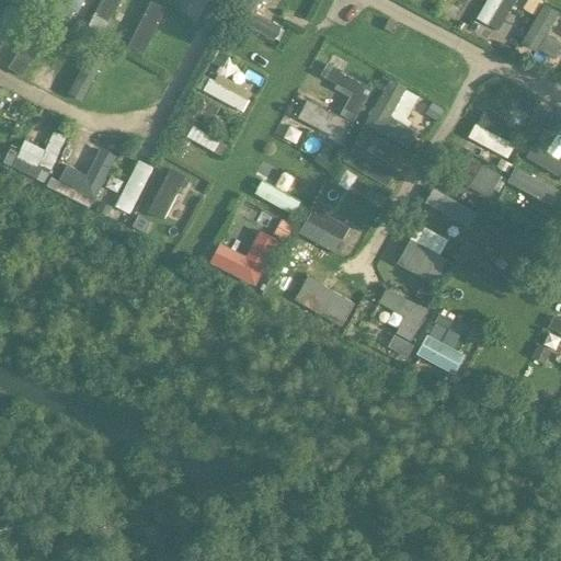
[(67,0),(65,8),(79,13),(83,0),(67,0)]
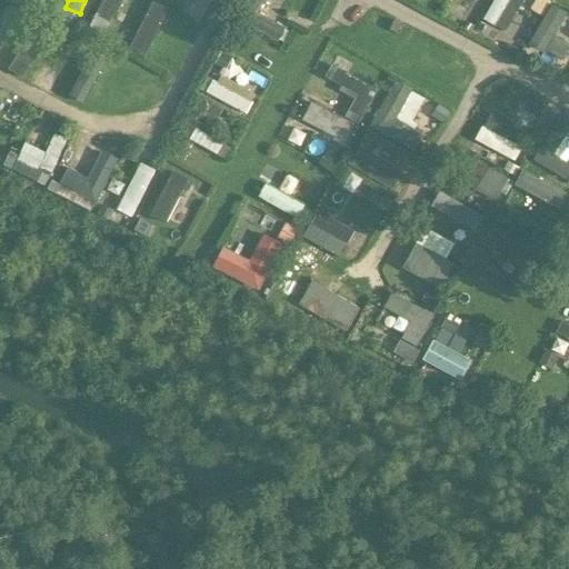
[(246,0),(237,20),(286,43),(292,29),(258,13),(263,0),(246,0)]
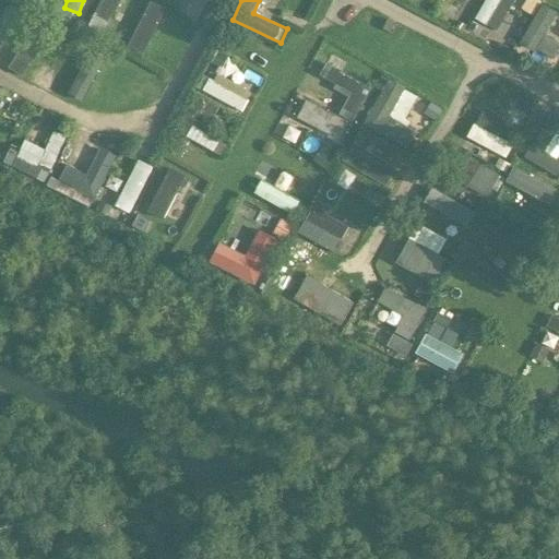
[(558,62),(558,60),(558,13),(537,6),(521,48),(558,62)]
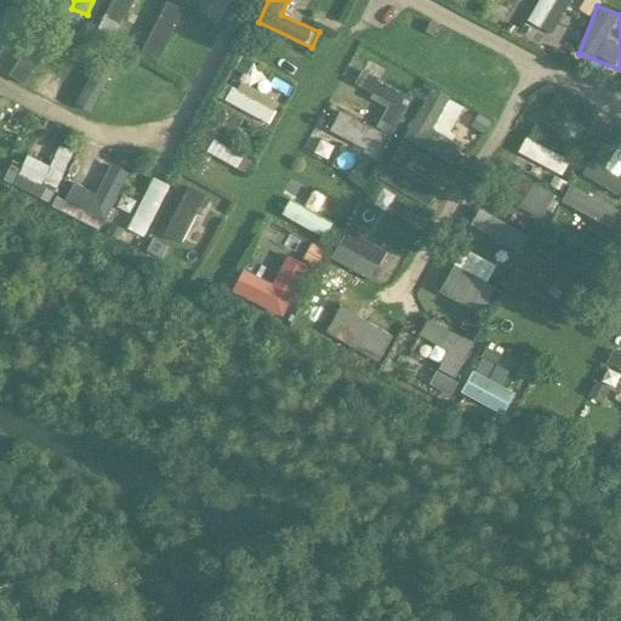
[(0,34),(0,73),(3,75),(30,29),(11,17),(0,34)]
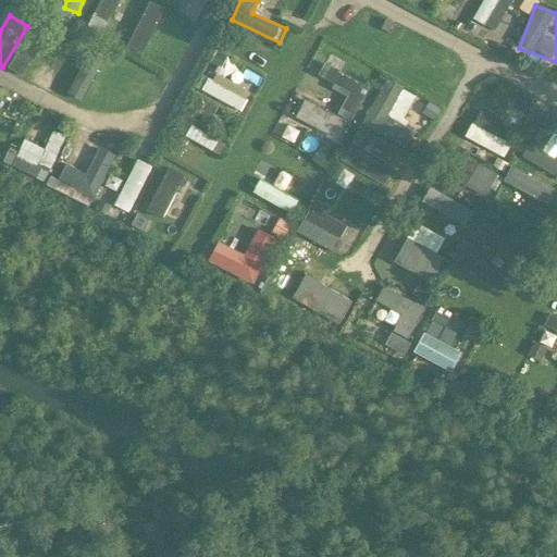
[(85,44),(62,91),(75,98),(78,89),(119,108),(137,67),(85,44)]
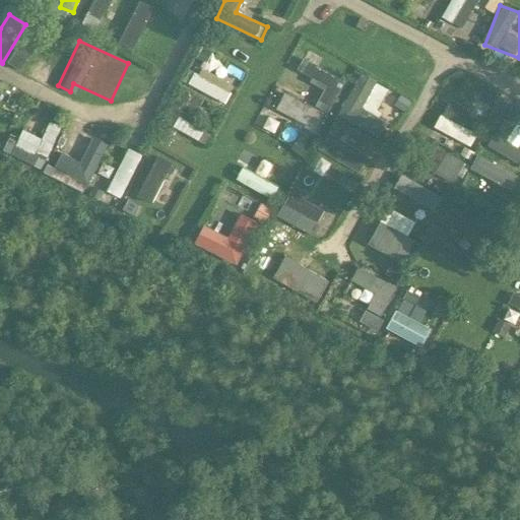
[(315,106),(328,113),(346,80),(305,57),(297,70),(326,86),(315,106)]
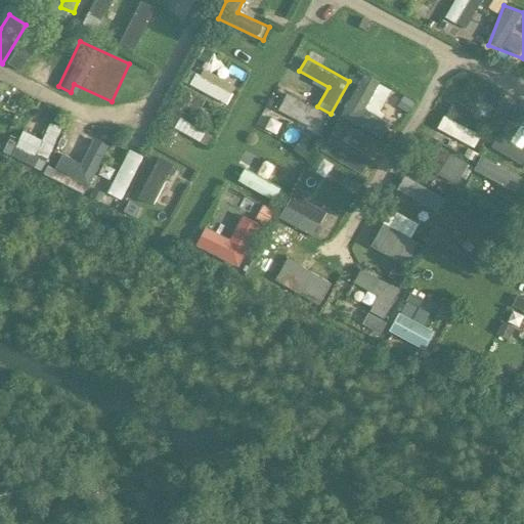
[(190,87),(228,104),(237,86),(199,68),(190,87)]
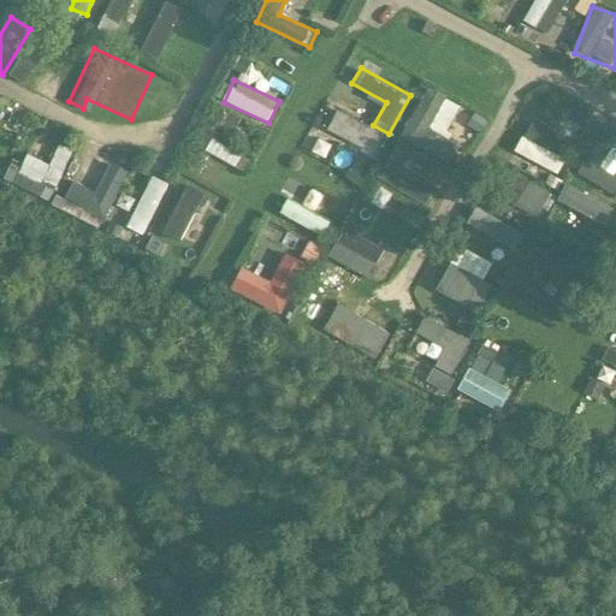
[(449,164),(463,137),(449,129),(462,106),(428,86),(400,136),(449,164)]
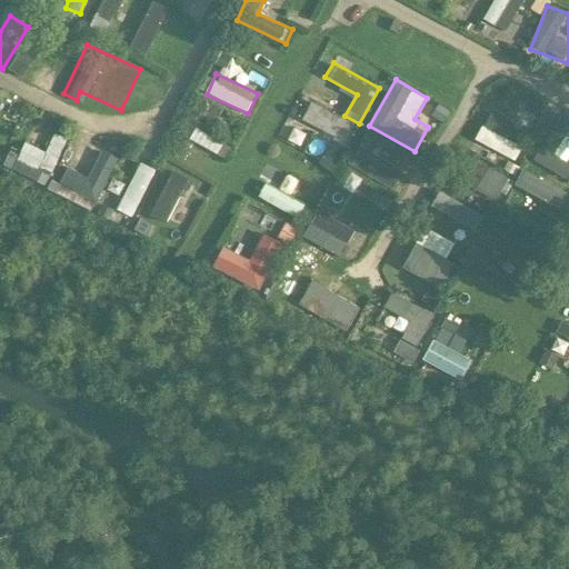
[(347,142),(357,122),(311,100),(301,120),(347,142)]
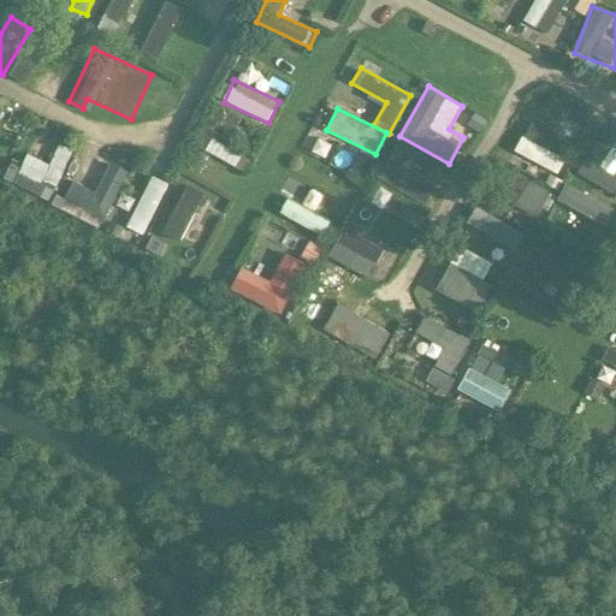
[(615,128),(606,123),(578,176),(608,191),(615,176),(615,128)]
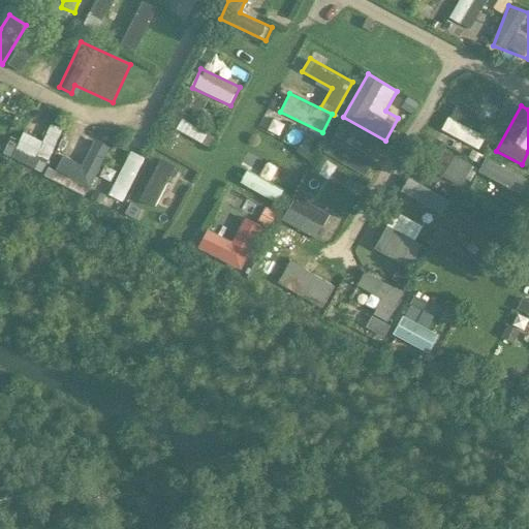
[(442,132),(477,147),(488,121),(453,106),(442,132)]
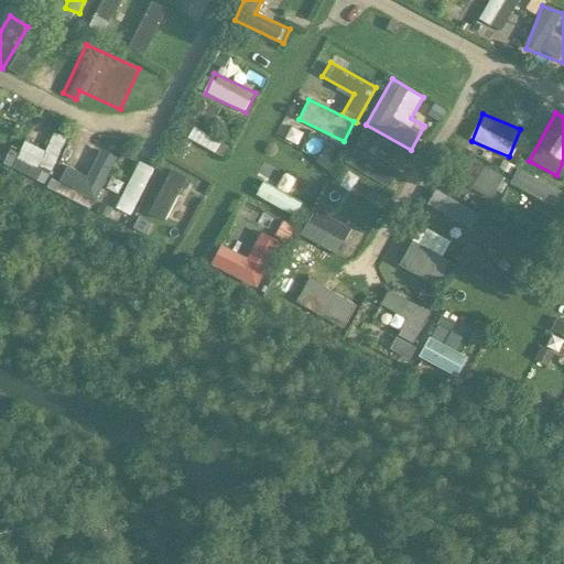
[(184,132),(221,155),(228,144),(191,121),(184,132)]
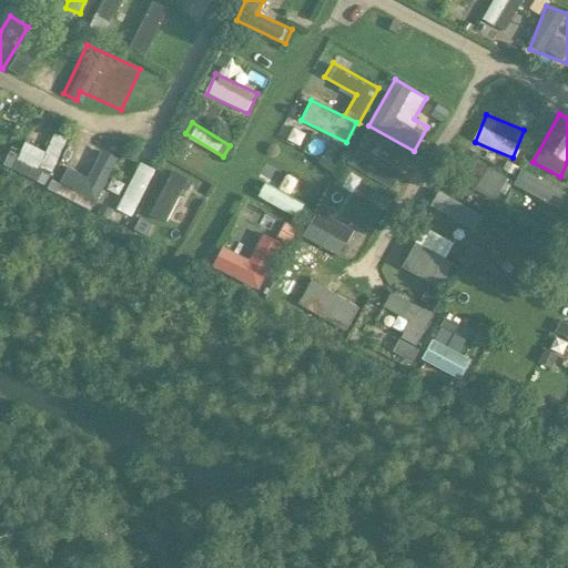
[(37,149),(11,141),(2,169),(49,183),(64,135),(52,131),(41,165),(32,162),(37,149)]
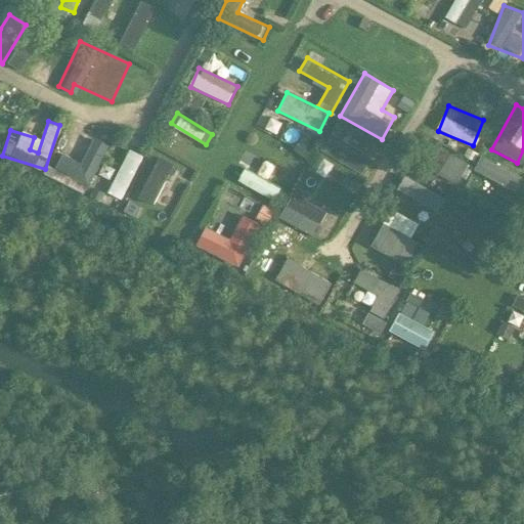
[(93,137),(80,162),(61,153),(51,172),(86,190),(110,145),(93,137)]
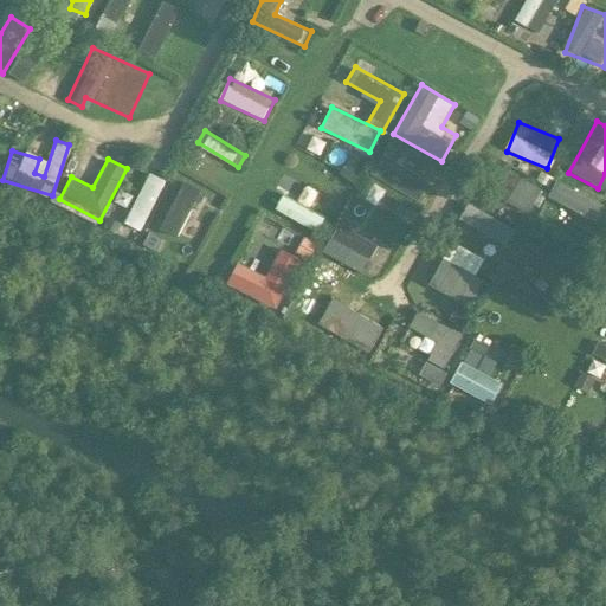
[(533,217),(546,191),(504,169),(491,195),(533,217)]
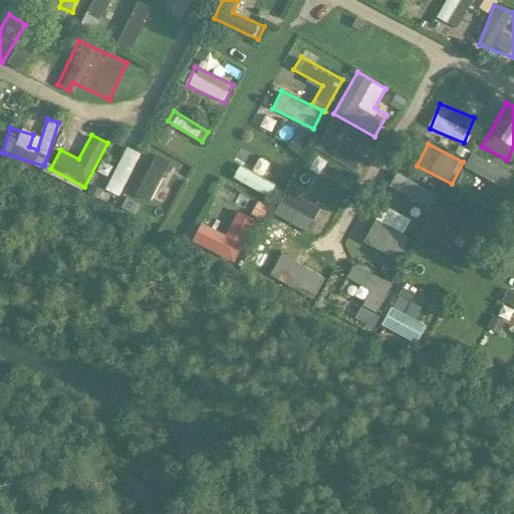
[(104,189),(119,196),(141,152),(126,145),(104,189)]
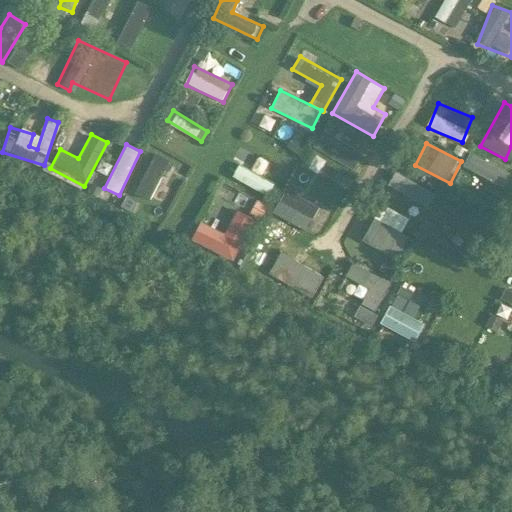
[(155,152),(134,192),(149,200),(170,160),(155,152)]
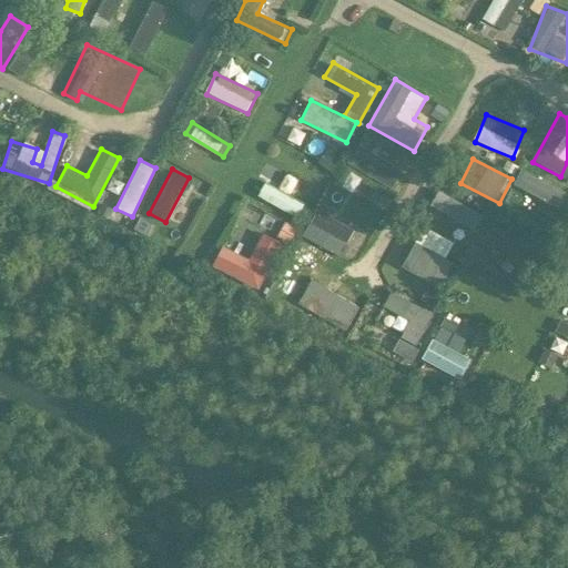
[(341,256),(355,227),(316,209),(302,237),(341,256)]
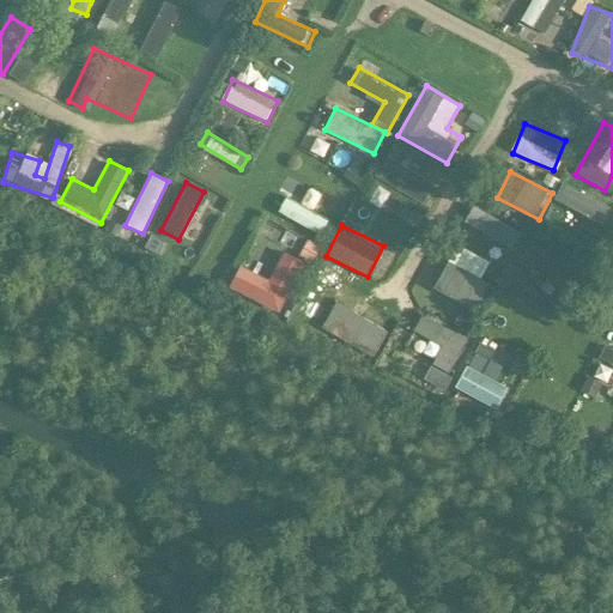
[(483,279),(491,260),(456,243),(434,290),(477,310),(490,283),(483,279)]
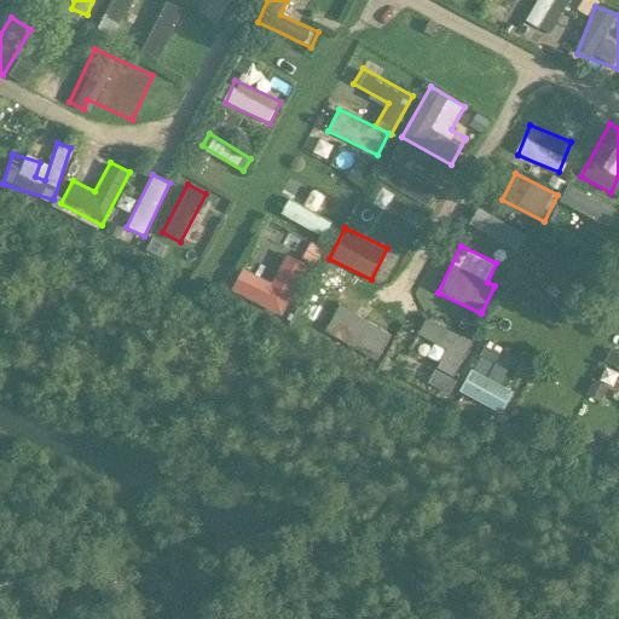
[(241,267),(230,293),(284,317),(307,264),(284,254),(272,281),(241,267)]
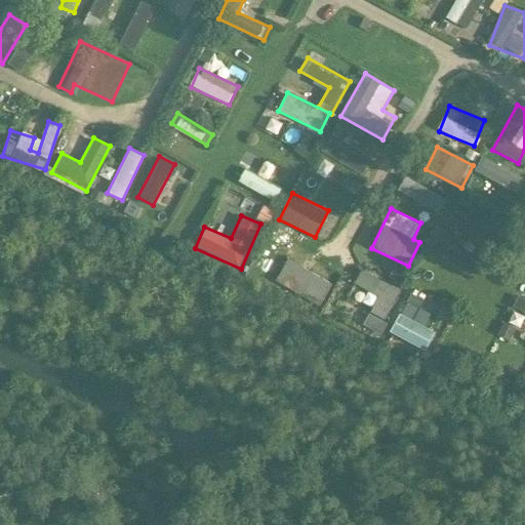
[(278,280),(319,303),(331,282),(289,258),(278,280)]
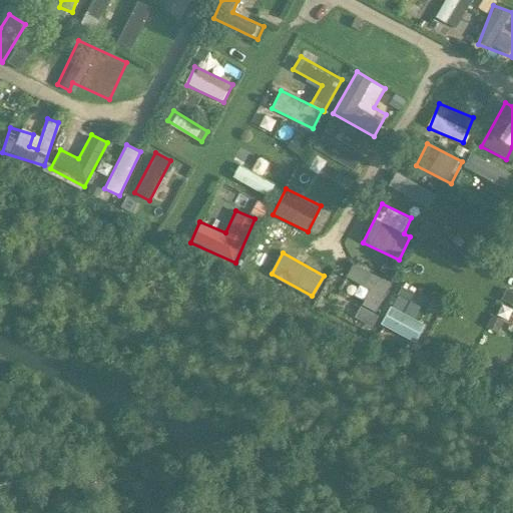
[(243,265),(264,275),(269,264),(249,253),(243,265)]
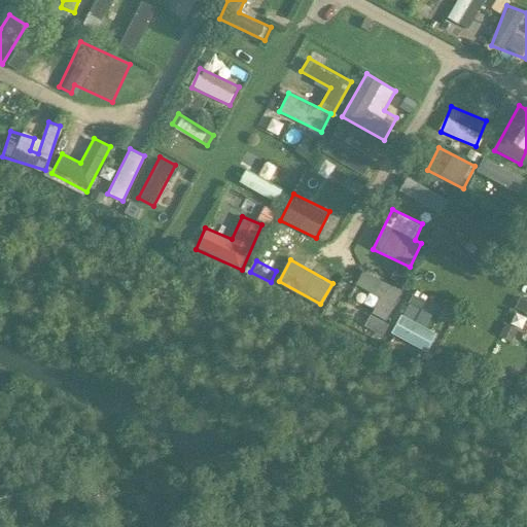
[(349,297),(373,307),(364,326),(383,335),(402,288),(360,271),(349,297)]
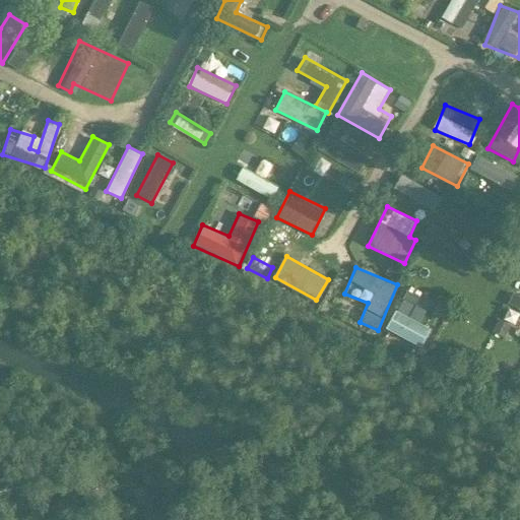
[(421,347),(432,328),(409,316),(423,294),(409,286),(386,328),(421,347)]
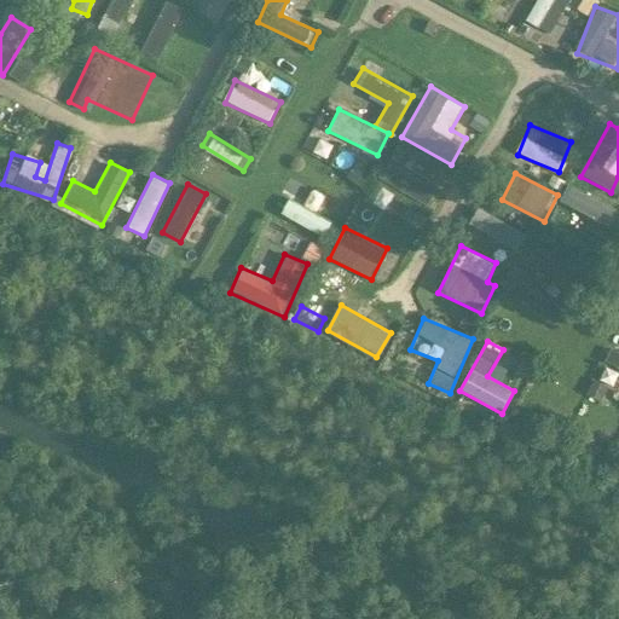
[(618,350),(608,346),(589,393),(605,400),(615,375),(618,376),(618,350)]
